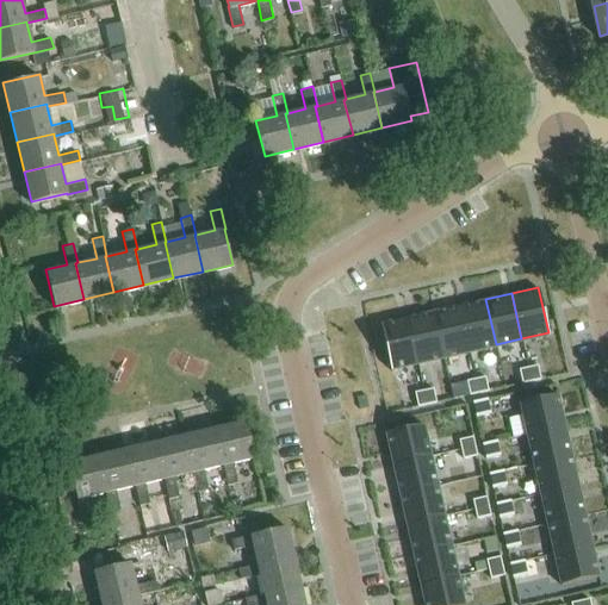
[(485,299),(459,305),(470,350),(496,344),(485,299)]
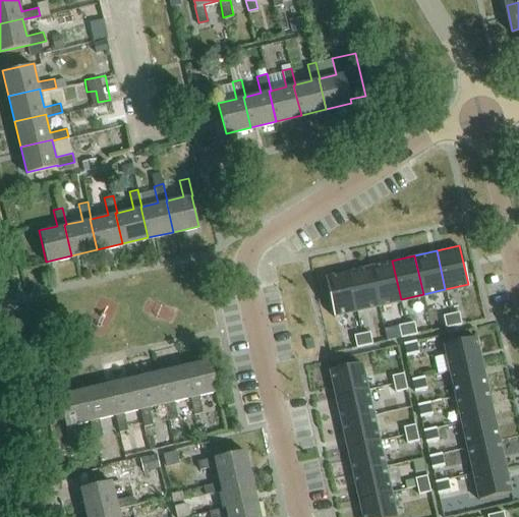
[(392,261),(369,266),(379,304),(401,299),(392,261)]
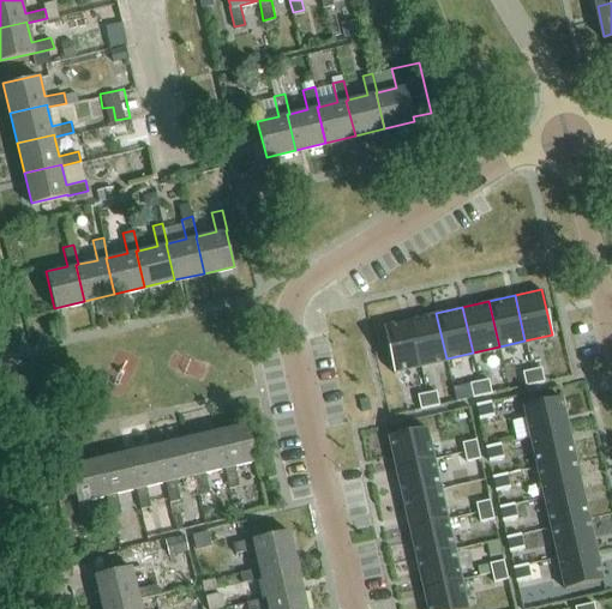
[(436,313),(409,319),(420,365),(447,359),(436,313)]
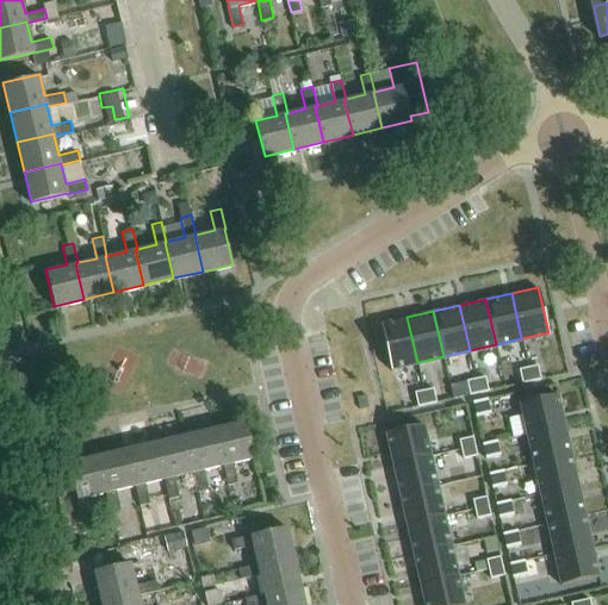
[(407,317),(380,323),(390,368),(417,362),(407,317)]
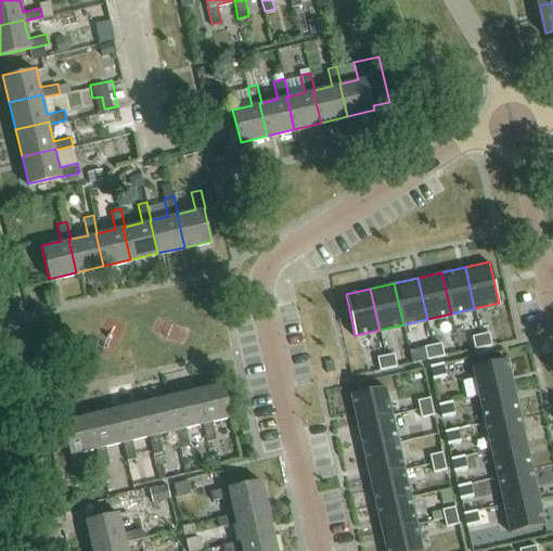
[(490,330),(481,332),(485,344),(493,343),(490,330)]
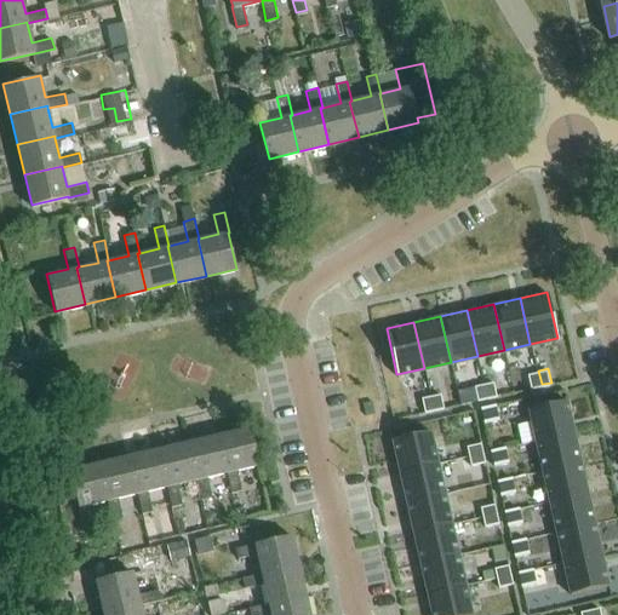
[(538,371),(530,373),(532,386),(542,384),(538,371)]
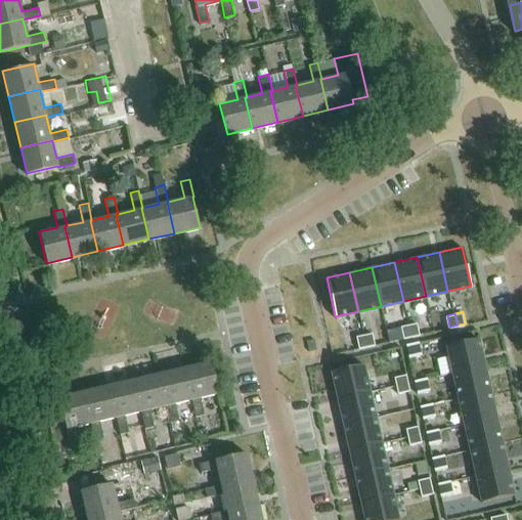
[(418,321),(410,323),(412,335),(421,333),(418,321)]
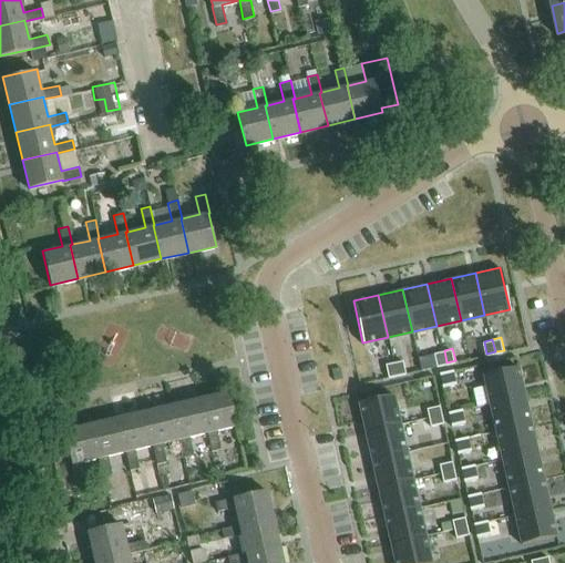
[(444,350),(435,351),(438,365),(447,362),(444,350)]
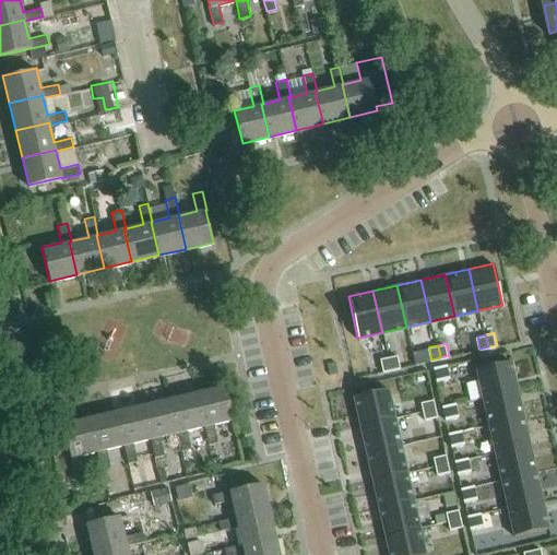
[(399,354),(390,355),(392,368),(401,366),(399,354)]
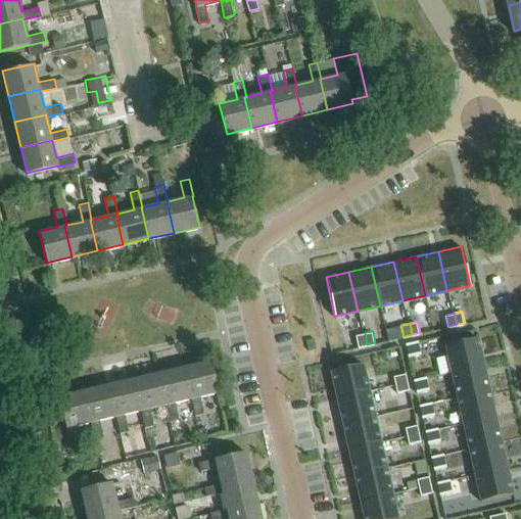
[(365,332),(357,334),(360,346),(367,344),(365,332)]
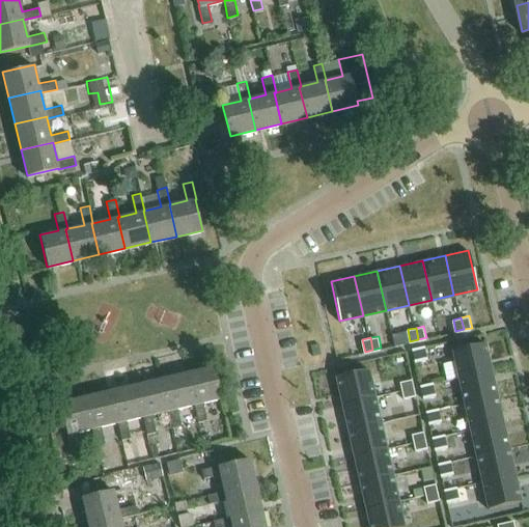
[(453,348),(460,376),(493,367),(486,340),(453,348)]
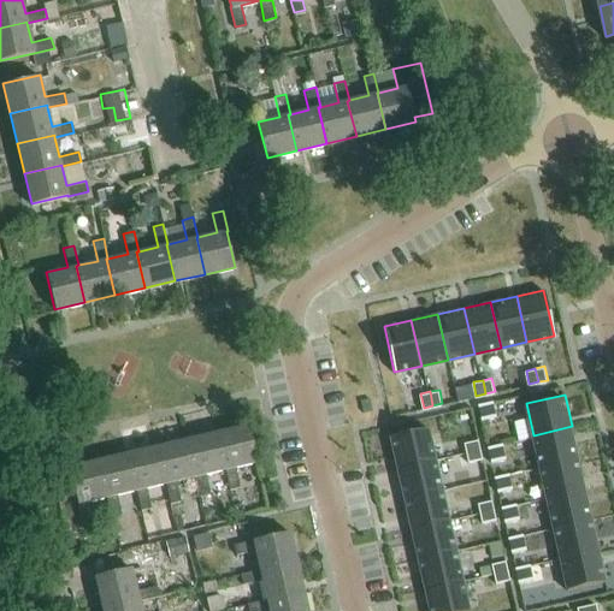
[(494,401),(479,403),(483,417),(497,415),(494,401)]
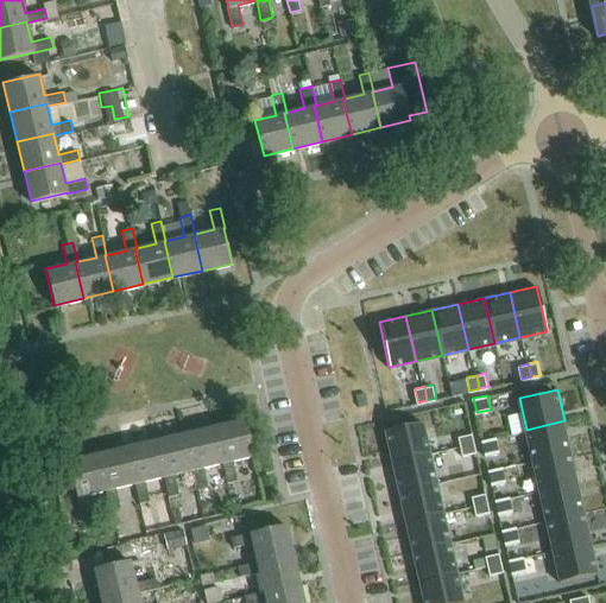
[(247,418),(218,425),(226,461),(223,461),(228,481),(239,478),(234,458),(256,454),(247,418)]
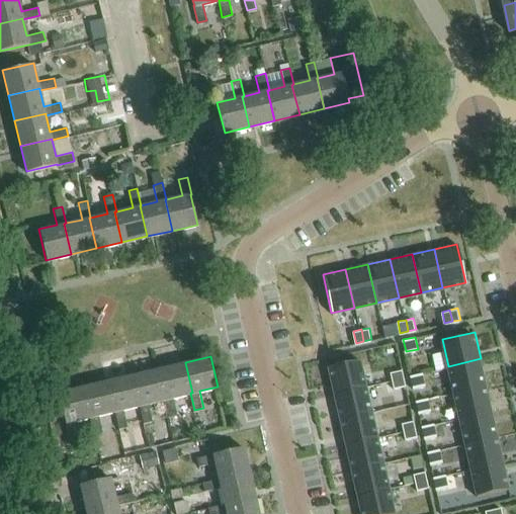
[(329,365),(335,392),(366,384),(360,358),(329,365)]
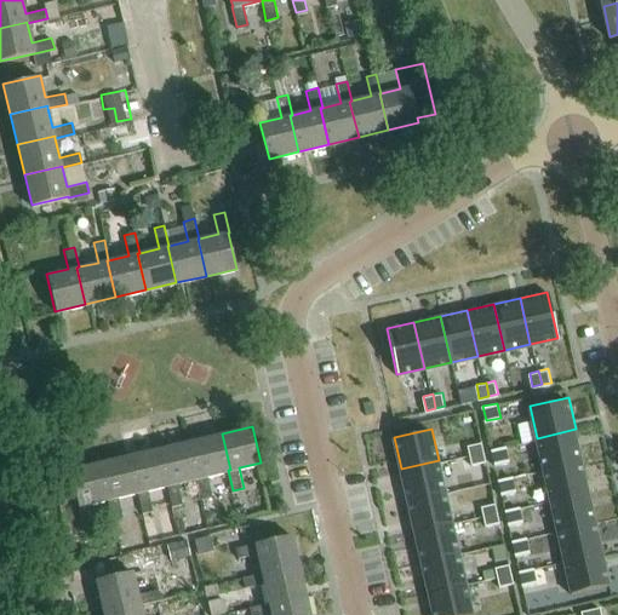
[(544,469),(583,459),(576,429),(537,438),(544,469)]
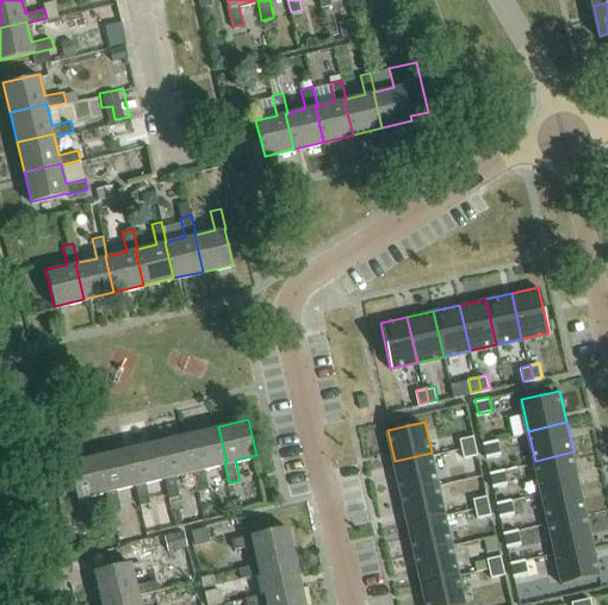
[(227,462),(218,426),(188,434),(197,468),(194,469),(199,488),(210,486),(205,467),(224,462),(227,462)]
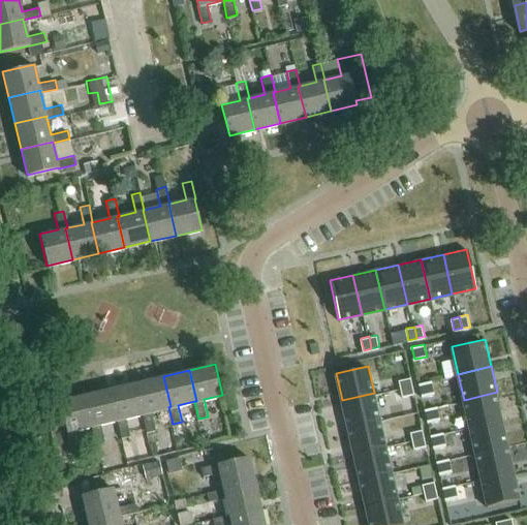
[(171,406),(163,376),(137,382),(145,412),(144,413),(148,430),(157,428),(153,411),(168,407),(171,406)]
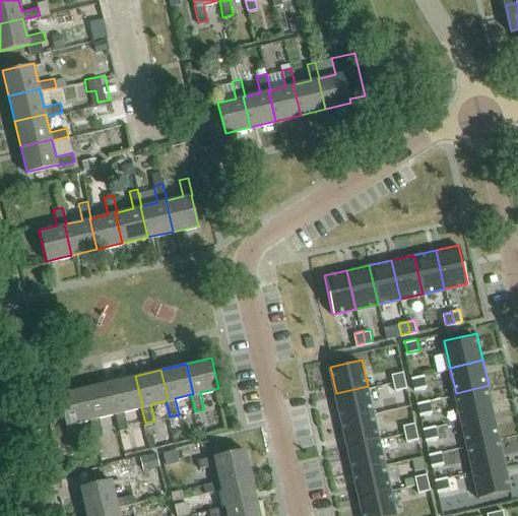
[(404,370),(392,373),(394,380),(406,378),(404,370)]
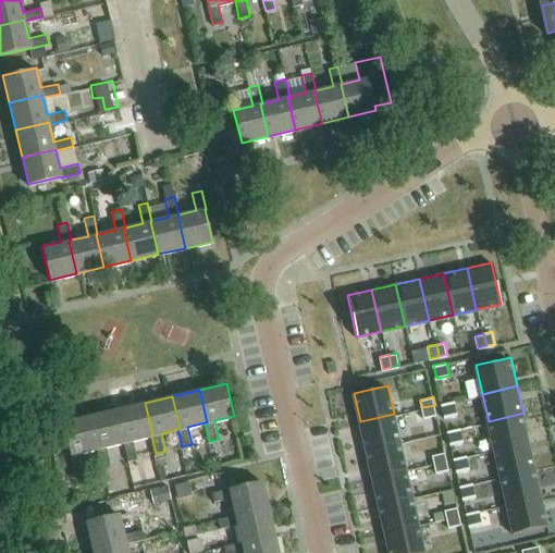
[(455,401),(442,403),(445,416),(458,414),(455,401)]
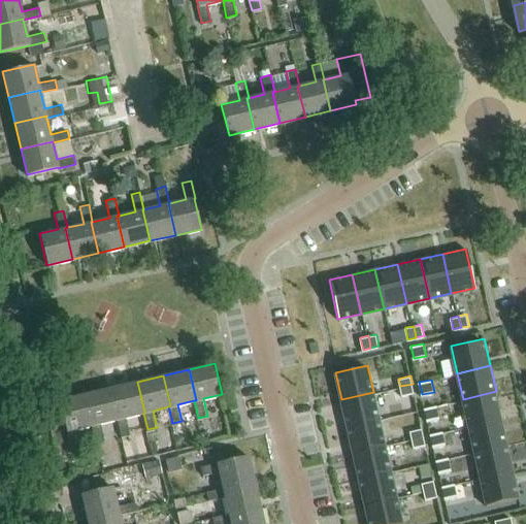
[(144,412),(137,382),(112,387),(120,418),(118,418),(122,435),(131,433),(127,416),(143,413),(144,412)]
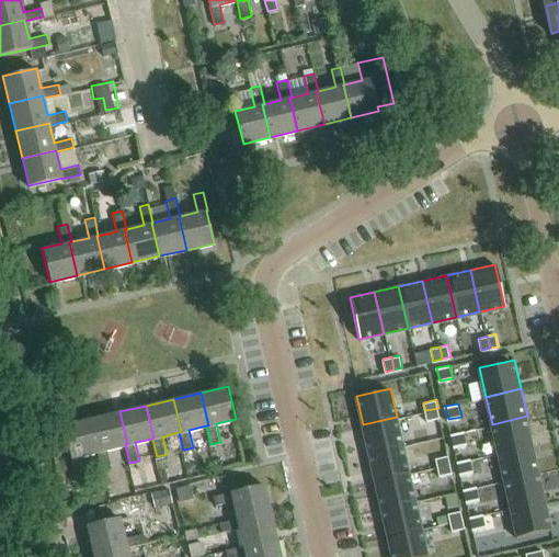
[(438,408),(425,410),(428,419),(440,417),(438,408)]
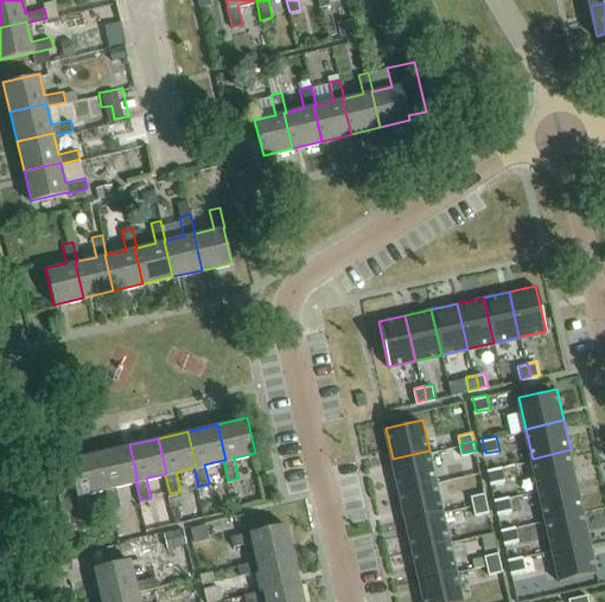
[(138,480),(129,444),(100,452),(108,487),(107,487),(112,507),(122,505),(118,485),(135,480),(138,480)]
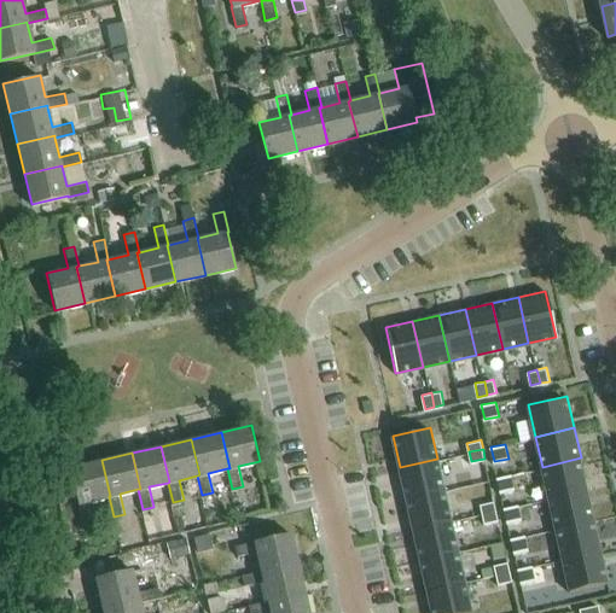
[(550,497),(587,489),(581,457),(542,467),(550,497)]
